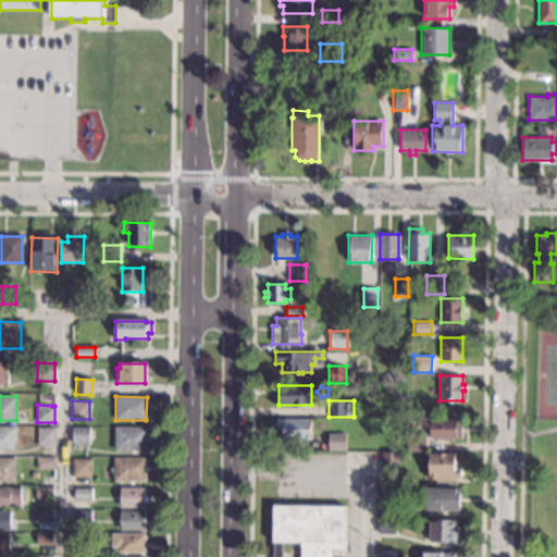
[(310,438),(281,438),(281,431),(275,430),(275,418),(310,418),(310,438)]
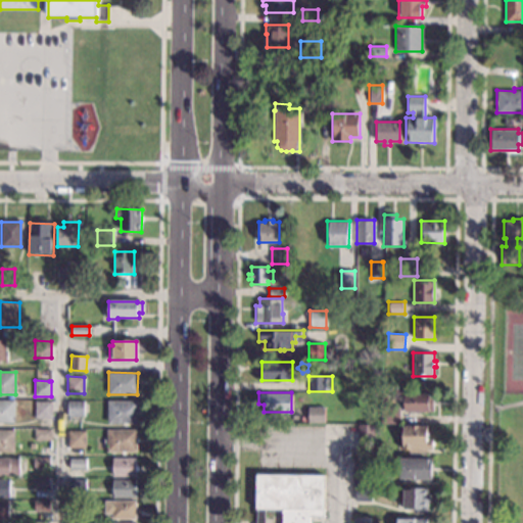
[(428,394),(433,394),(433,411),(403,412),(403,393),(429,393),(428,394)]
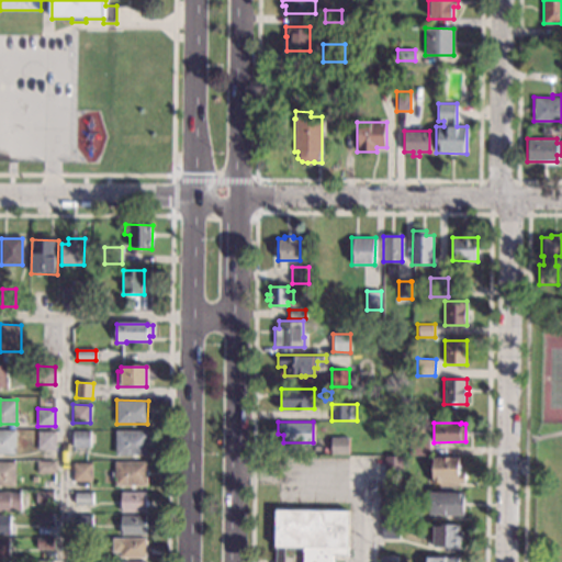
[(17,454),(0,453),(0,430),(17,430),(17,454)]
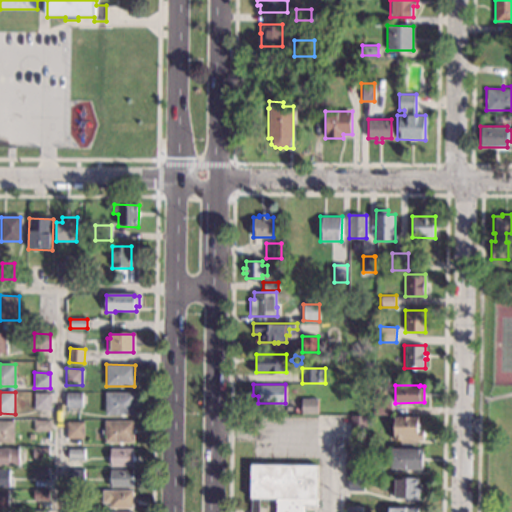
[(82,393),(81,408),(66,407),(66,392),(82,393)]
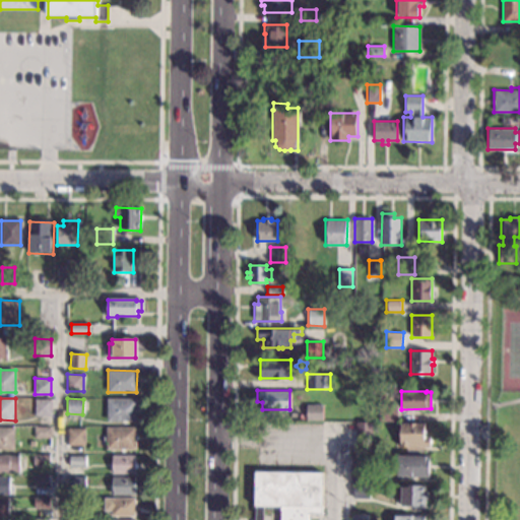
[(51,416),(35,416),(35,399),(51,399),(51,416)]
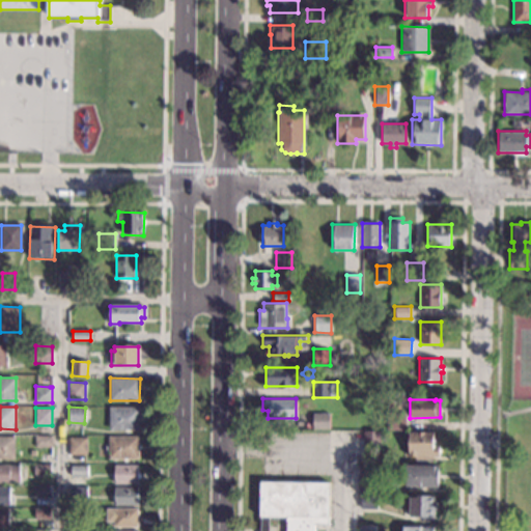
[(139,429),(110,430),(110,408),(139,408),(139,429)]
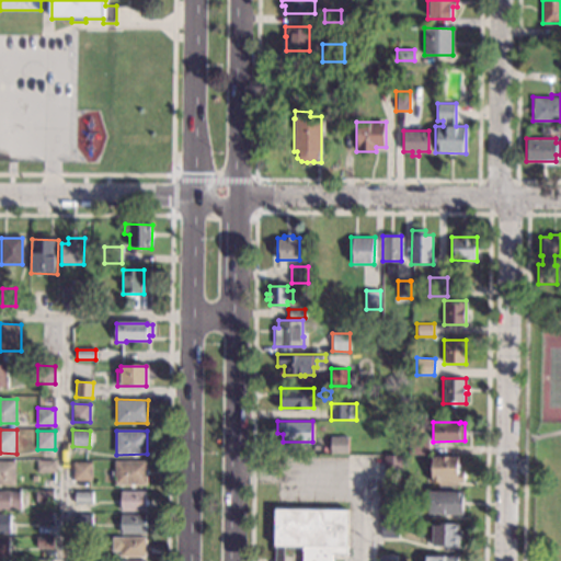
[(348,453),(330,453),(330,437),(348,437),(348,453)]
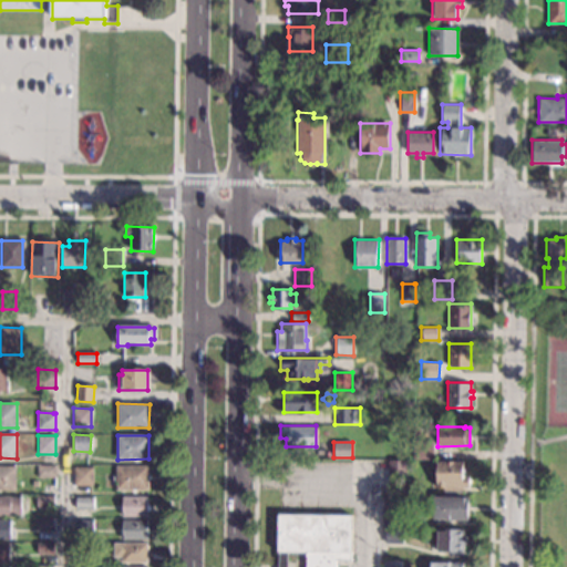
[(463,476),(470,476),(470,487),(463,487),(463,491),(442,491),(442,487),(436,487),(436,461),(463,461),(463,476)]
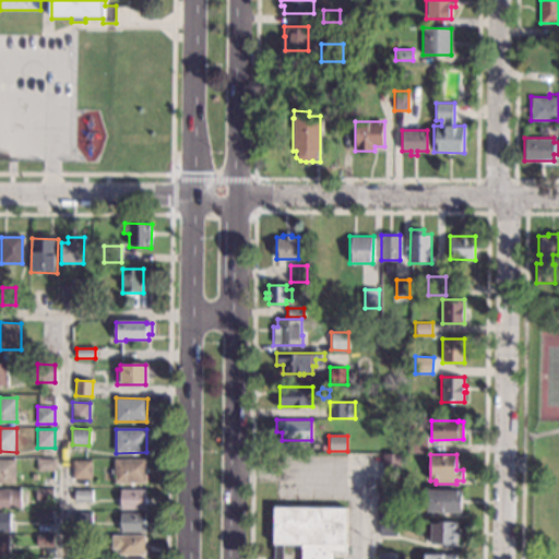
[(55,471),(37,472),(36,459),(55,459),(55,471)]
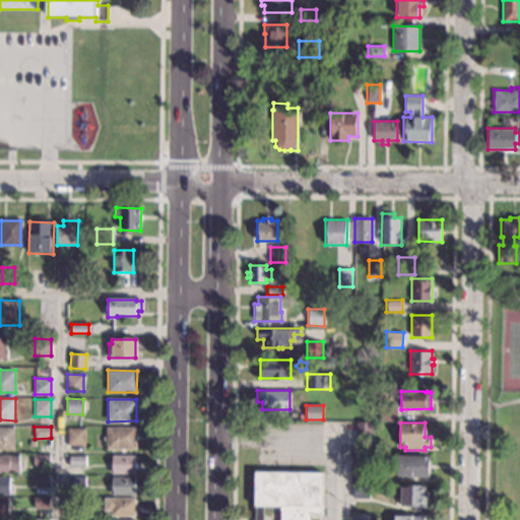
[(14,449),(0,449),(0,428),(14,428),(14,449)]
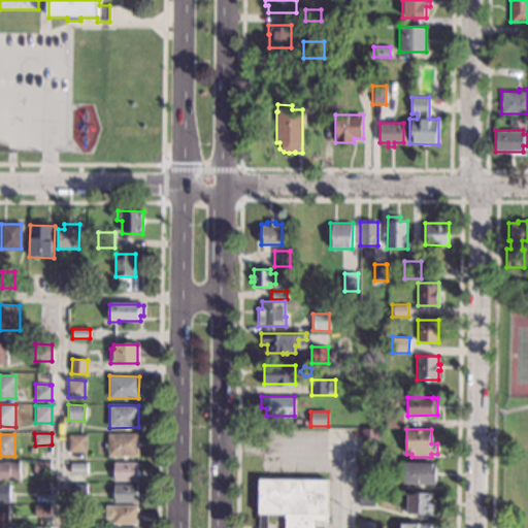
[(137,456),(108,456),(108,434),(138,434),(137,456)]
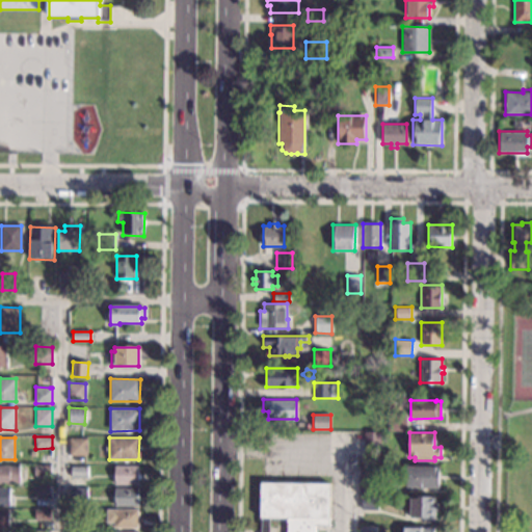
[(86,455),(70,455),(70,439),(86,439),(86,455)]
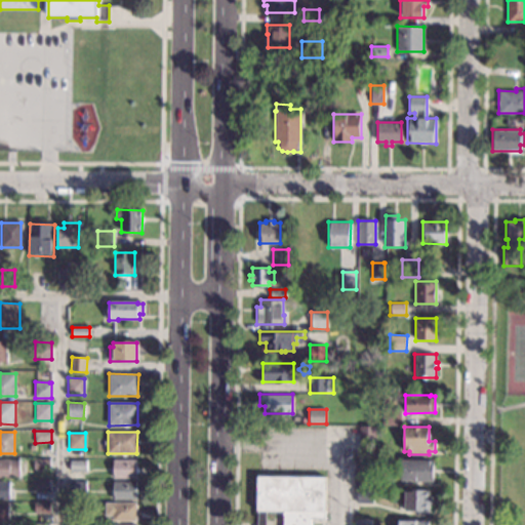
[(18,477),(0,477),(0,459),(17,460),(18,460),(18,477)]
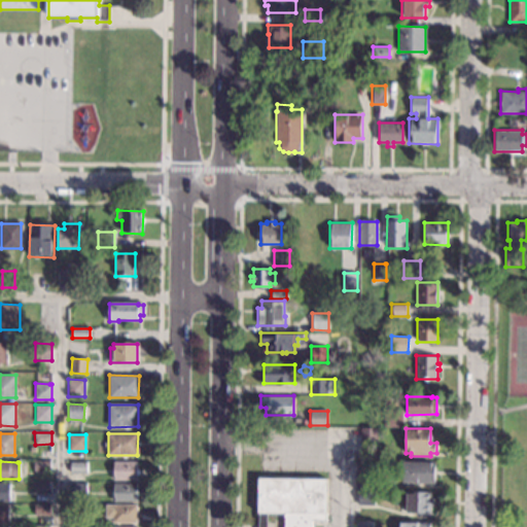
[(50,461),(50,472),(34,471),(34,461),(50,461)]
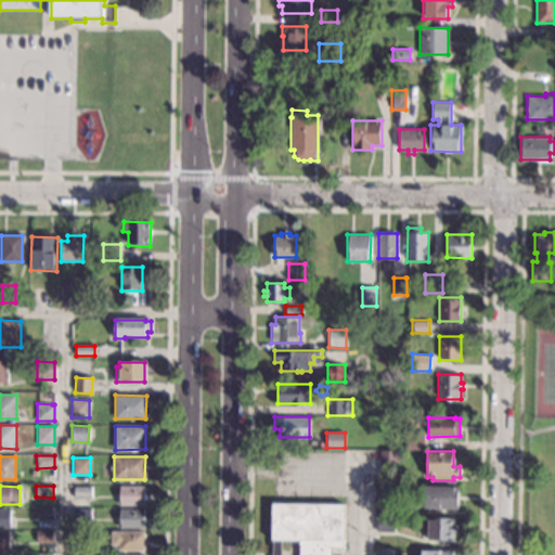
[(459,508),(423,508),(423,486),(459,486),(459,508)]
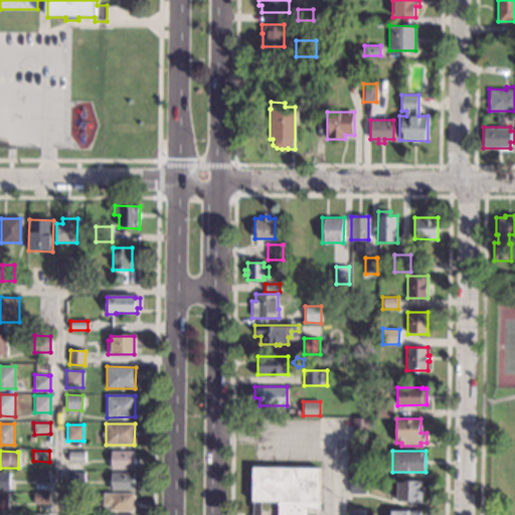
[(84,463),(68,463),(68,452),(83,452),(84,452),(84,463)]
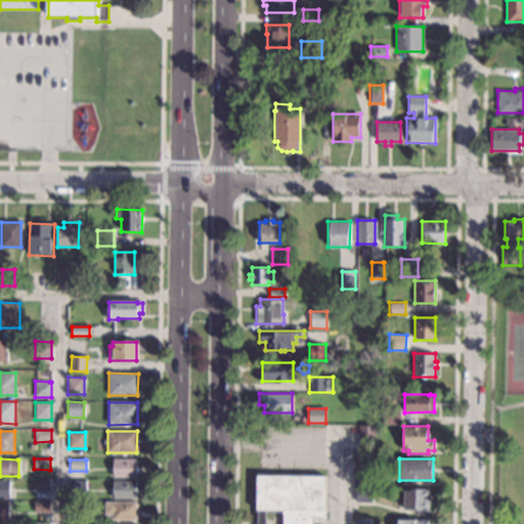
[(135,477),(113,477),(114,460),(135,460),(135,477)]
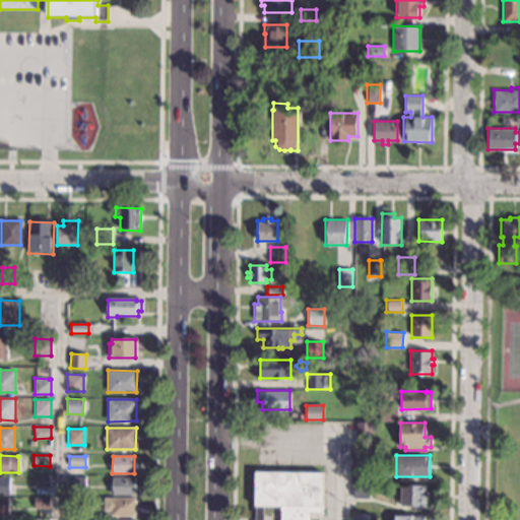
[(368,482),(351,482),(351,459),(368,459),(368,482)]
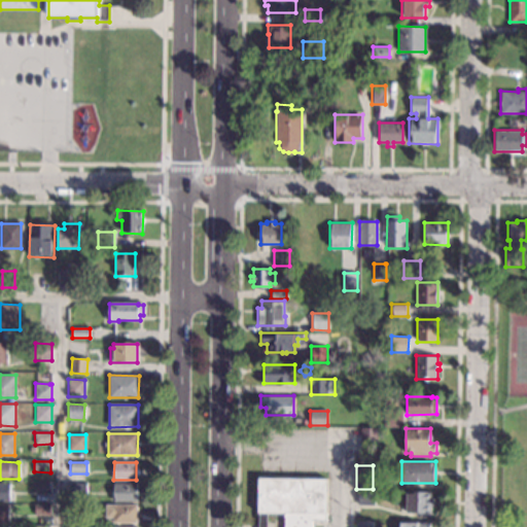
[(326,524),(310,524),(310,526),(257,526),(257,478),(326,478),(326,524)]
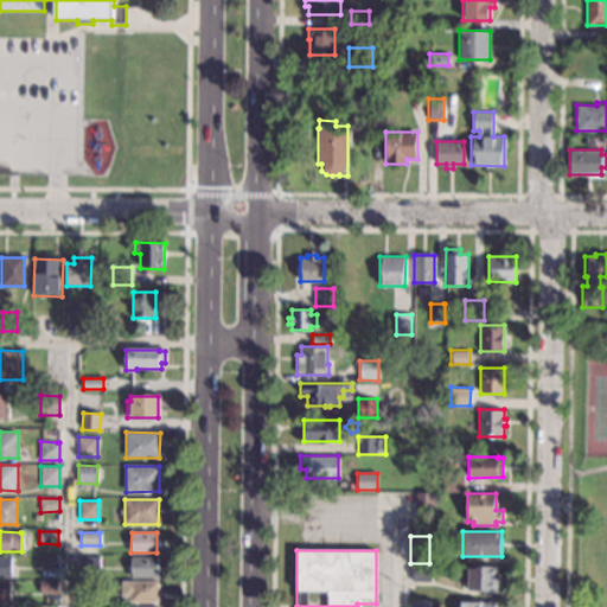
[(58,555),(58,569),(40,568),(39,568),(39,555),(58,555)]
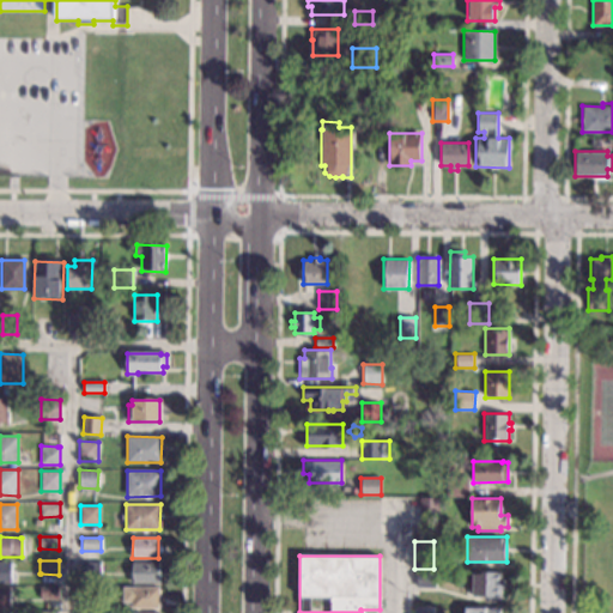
[(99,575),(82,575),(82,562),(99,563),(99,575)]
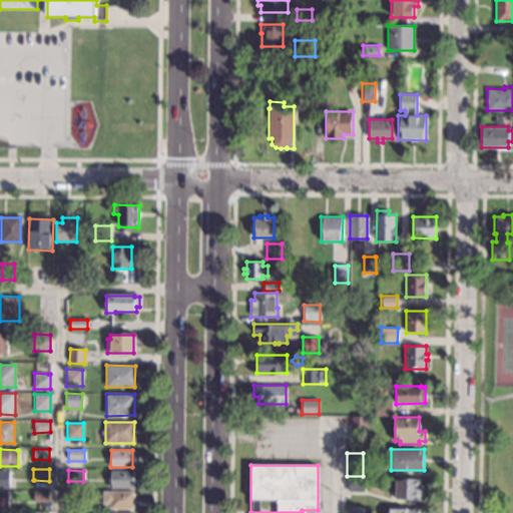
[(9,488),(0,488),(0,471),(9,471),(9,488)]
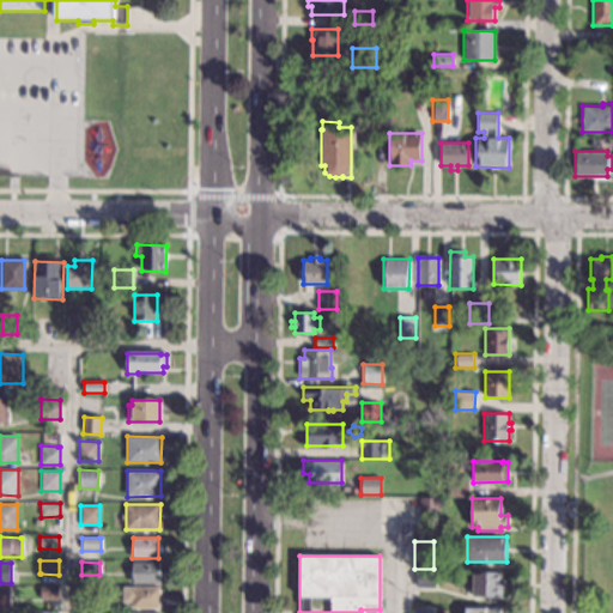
[(159,584),(133,583),(133,563),(159,563),(159,584)]
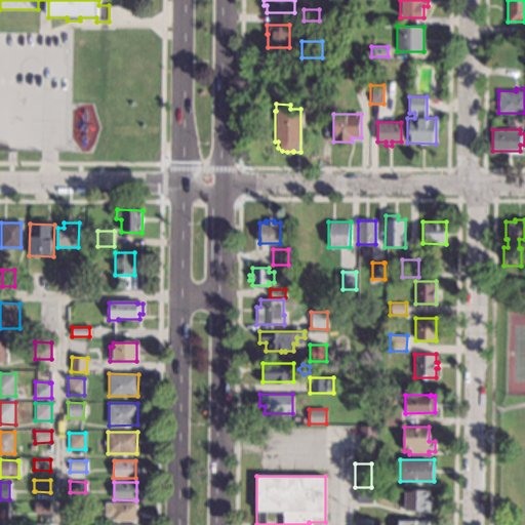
[(372,502),(357,502),(357,488),(372,488),(372,502)]
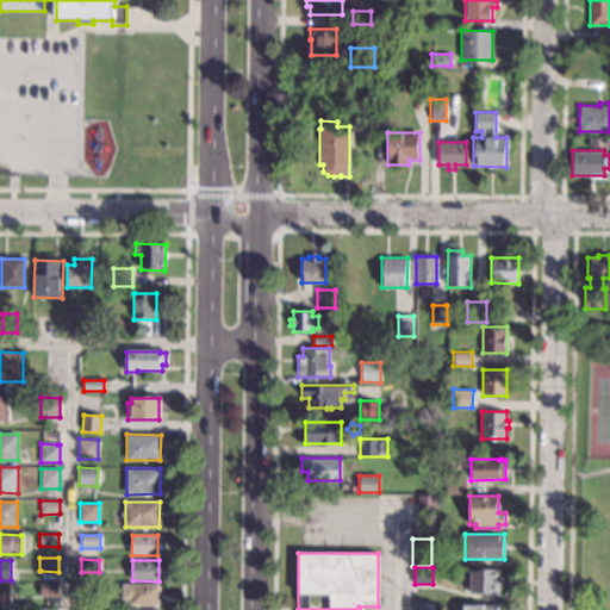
[(499,577),(503,577),(502,587),(499,587),(499,593),(470,593),(470,570),(499,570),(499,577)]
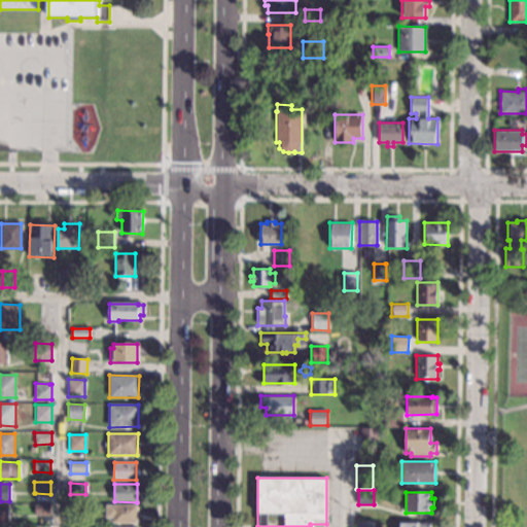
[(50,504),(50,516),(34,515),(35,503),(50,504)]
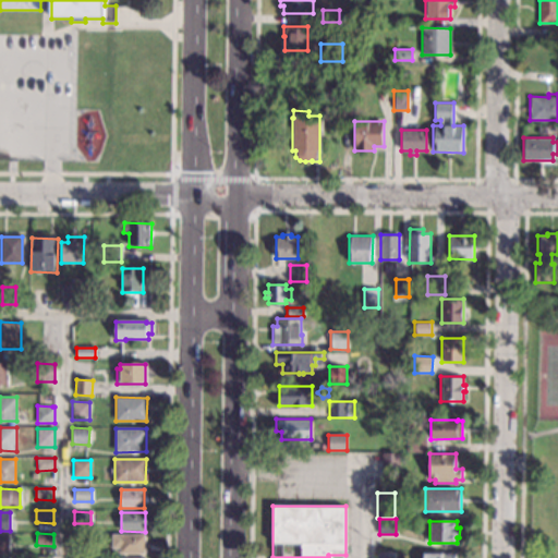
[(9,554),(0,554),(0,534),(9,534),(9,554)]
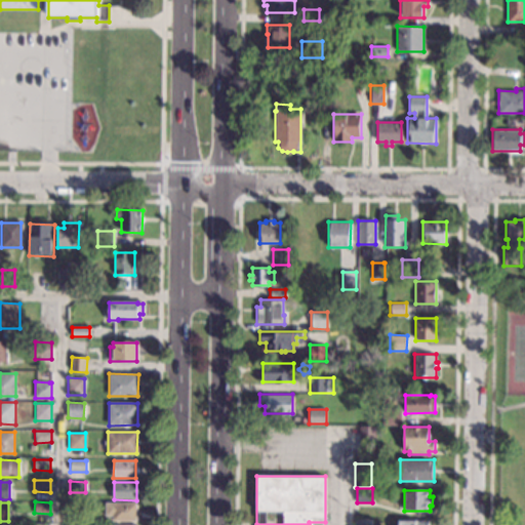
[(136,521),(112,521),(112,517),(105,517),(105,502),(136,503),(136,521)]
